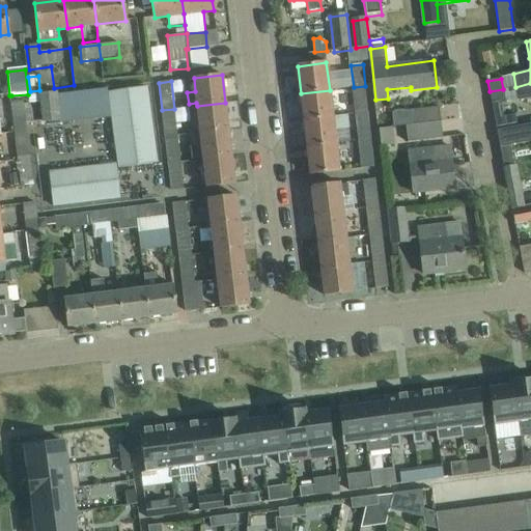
[(530,83),(515,87),(519,101),(530,98),(530,83)]
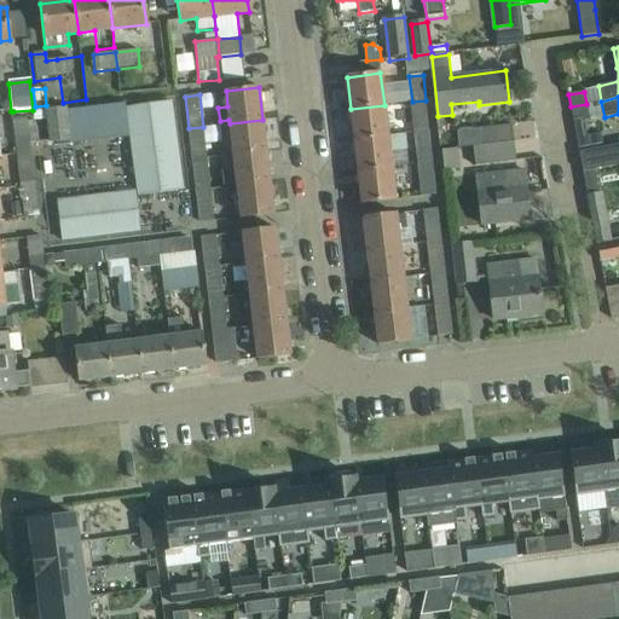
[(426,100),(412,102),(415,122),(394,123),(395,137),(416,134),(429,133),(426,100)]
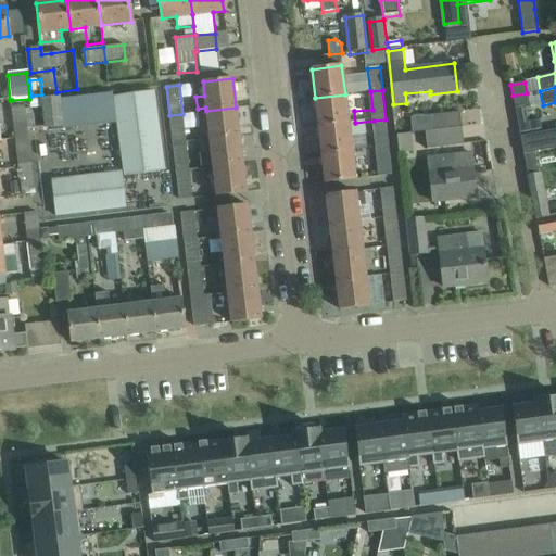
[(114,97),(116,118),(125,176),(164,171),(153,91),(114,97)]
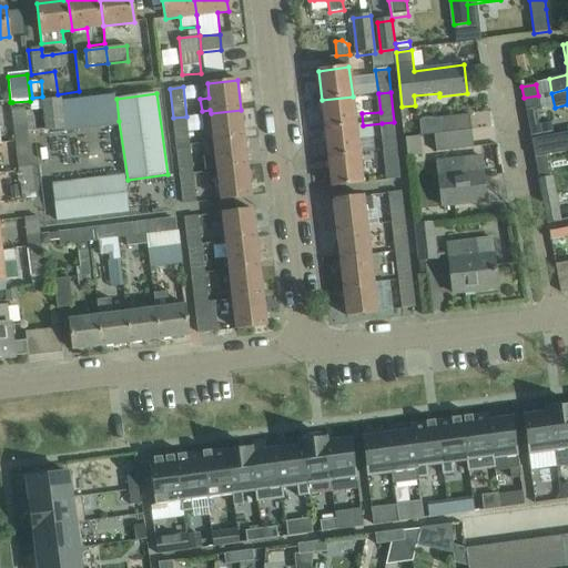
[(538,95),(524,98),(526,111),(536,109),(541,109),(555,108),(551,93),(538,95)]
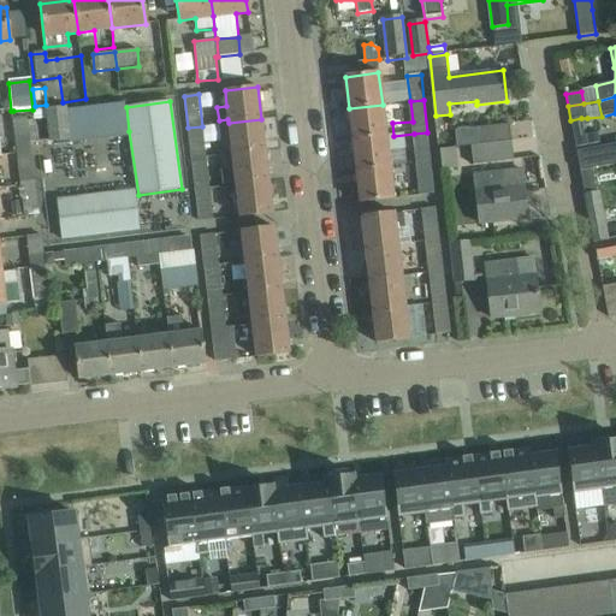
[(383,105),(349,108),(353,140),(386,136),(383,105)]
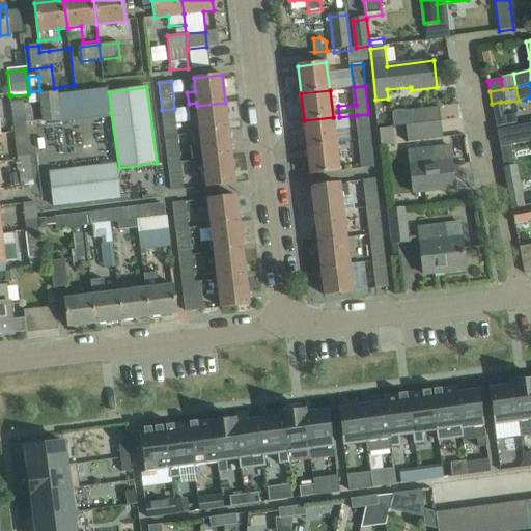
[(43,122),(59,120),(56,92),(39,94),(43,122)]
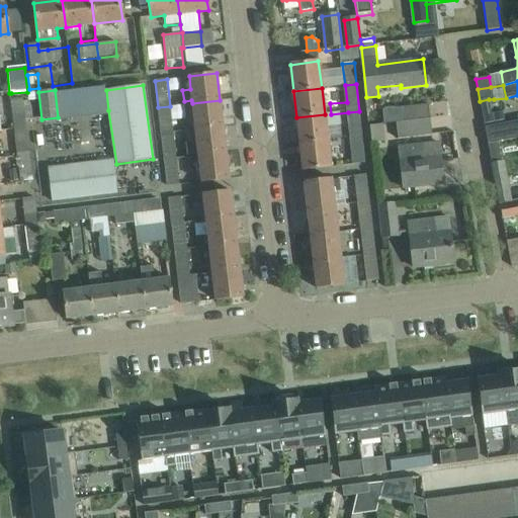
[(220,100),(192,103),(195,130),(223,126),(220,100)]
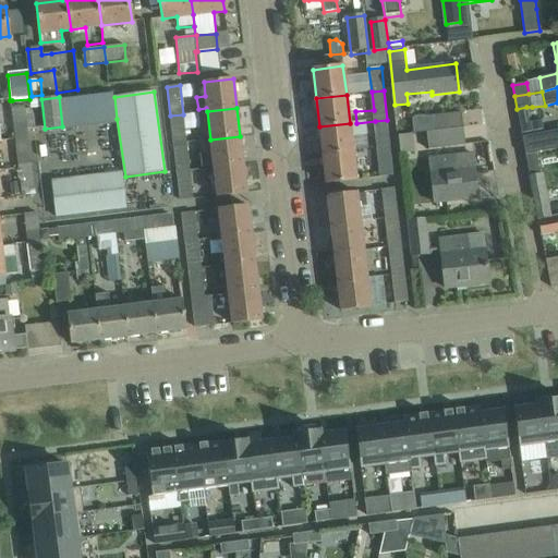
[(15,140),(27,138),(24,109),(11,111),(15,140)]
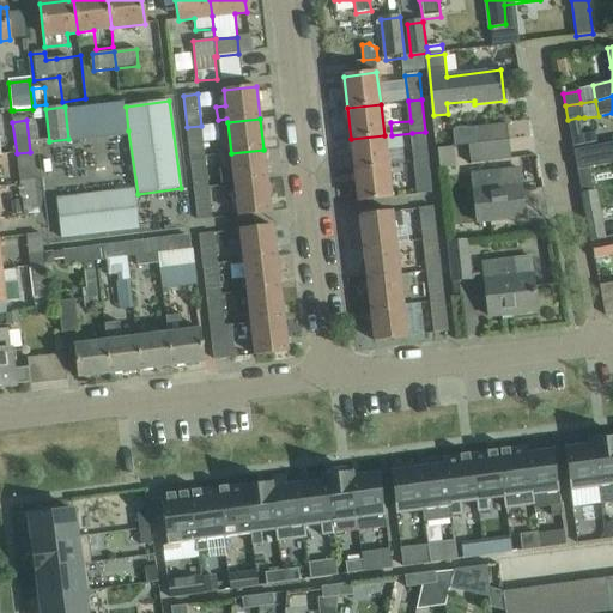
[(474,128),(475,144),(509,140),(507,123),(474,128)]
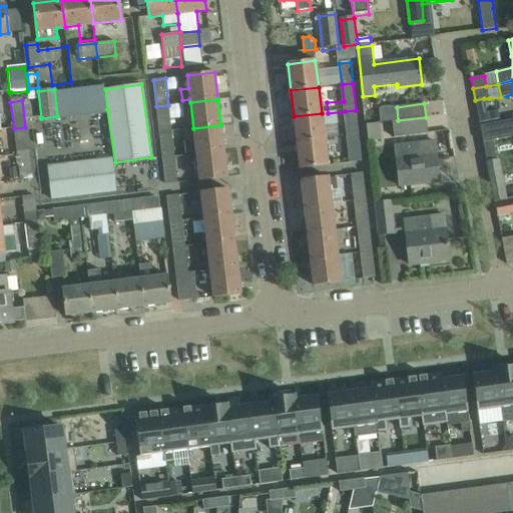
[(171,131),(168,105),(156,106),(159,132),(171,131)]
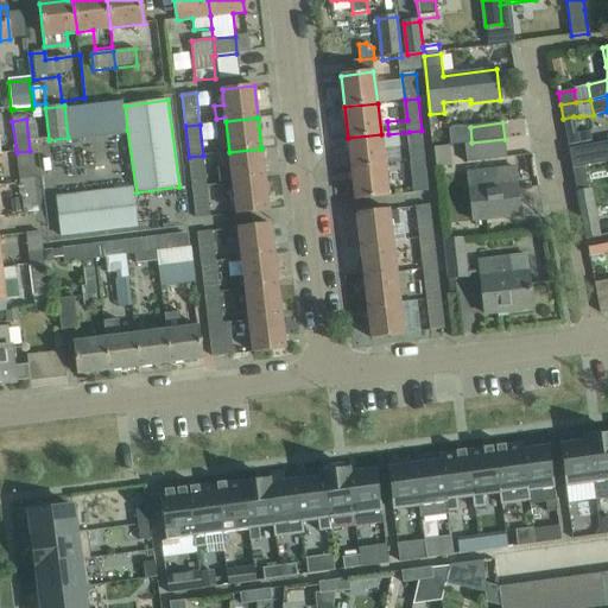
[(422,131),(409,132),(411,163),(425,160),(422,131)]
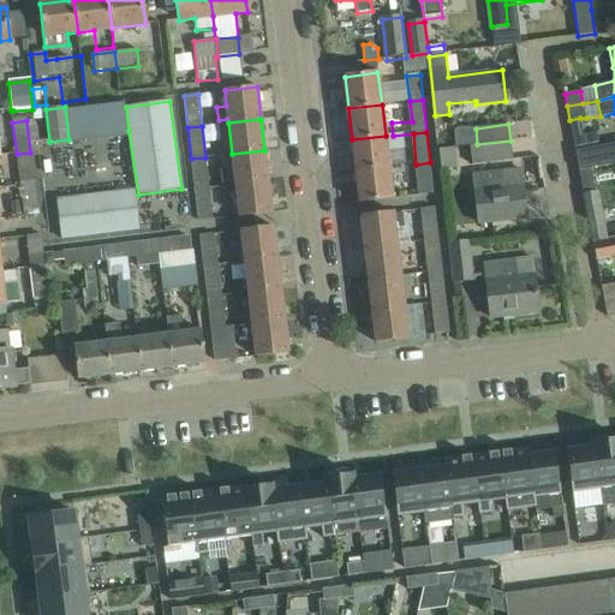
[(584,136),(573,137),(575,151),(599,147),(597,133),(589,135),(584,136)]
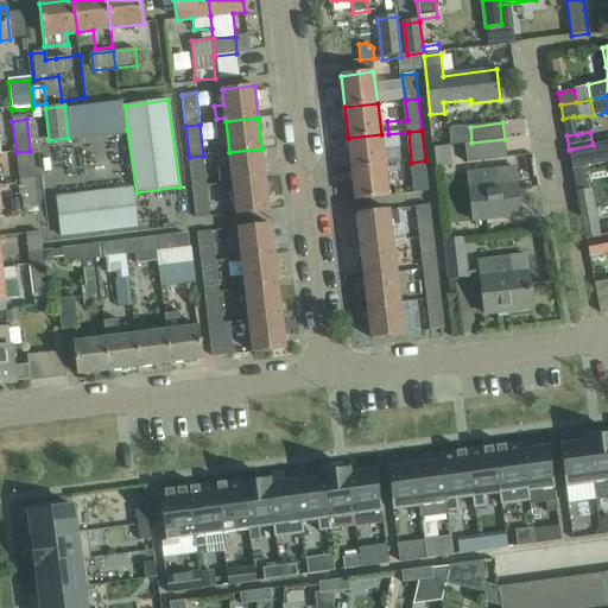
[(385,165),(381,134),(348,138),(352,169),(385,165)]
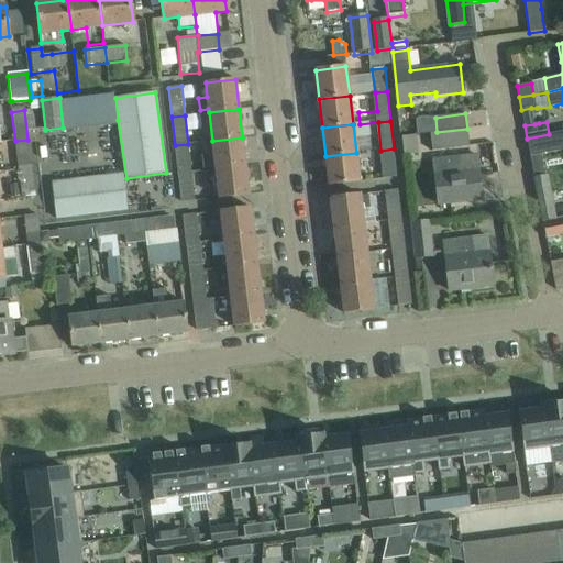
[(470,147),(467,129),(437,132),(437,133),(430,133),(432,152),(470,147)]
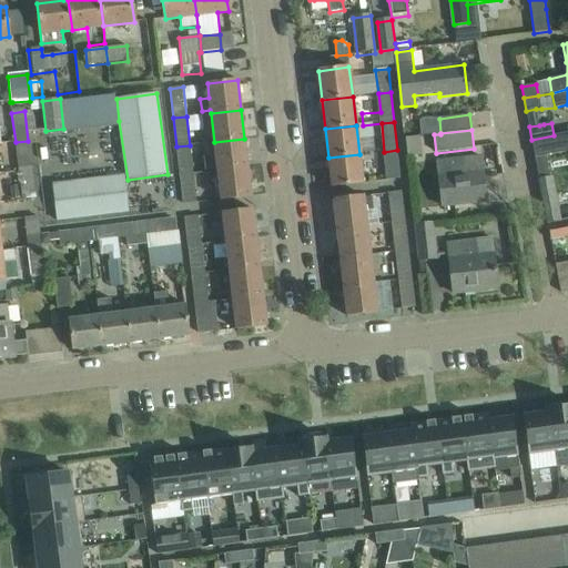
[(406,155),(422,153),(419,135),(404,138),(406,155)]
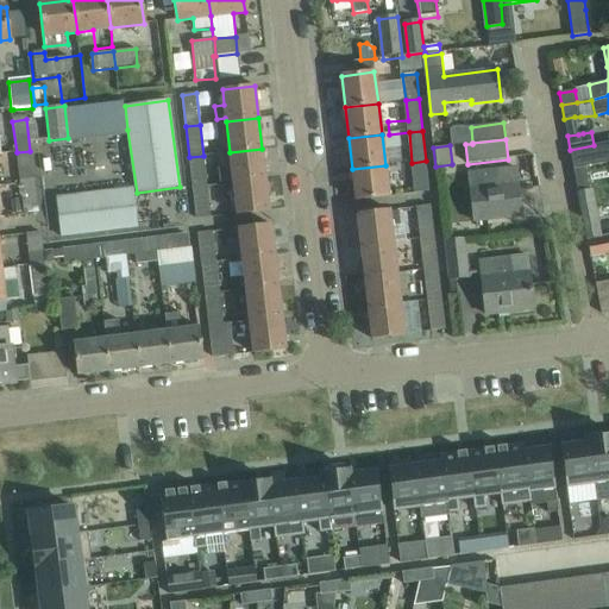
[(608,162),(608,145),(571,152),(573,169),(588,167),(608,162)]
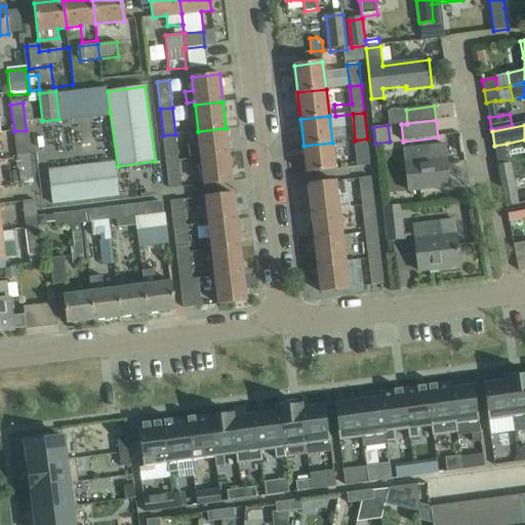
[(229,155),(226,128),(198,131),(199,143),(189,145),(190,157),(201,156),(201,158),(229,155)]
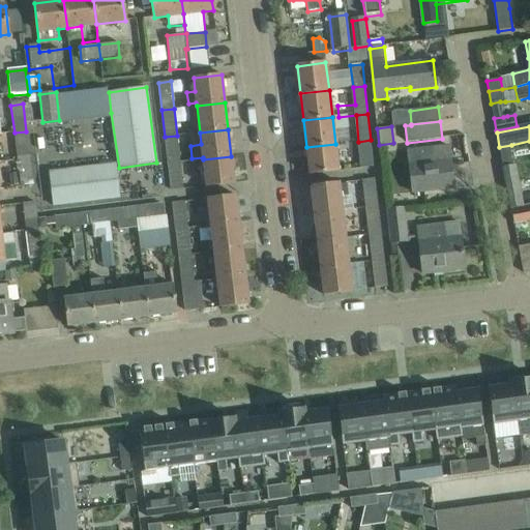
[(29,158),(26,131),(15,133),(18,159),(29,158)]
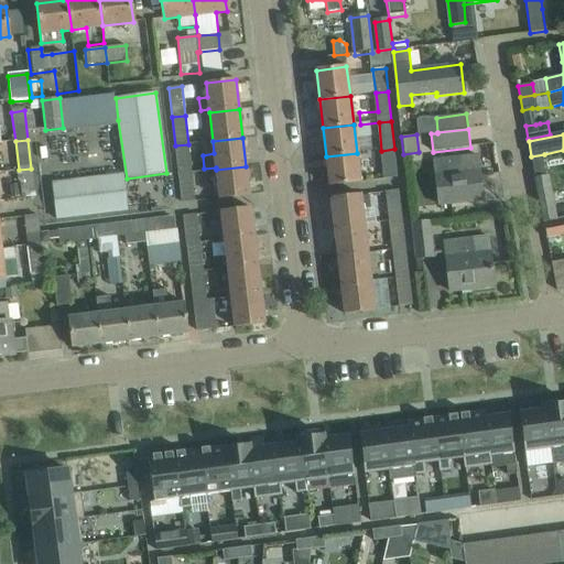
[(188,144),(175,145),(179,174),(192,173),(188,144)]
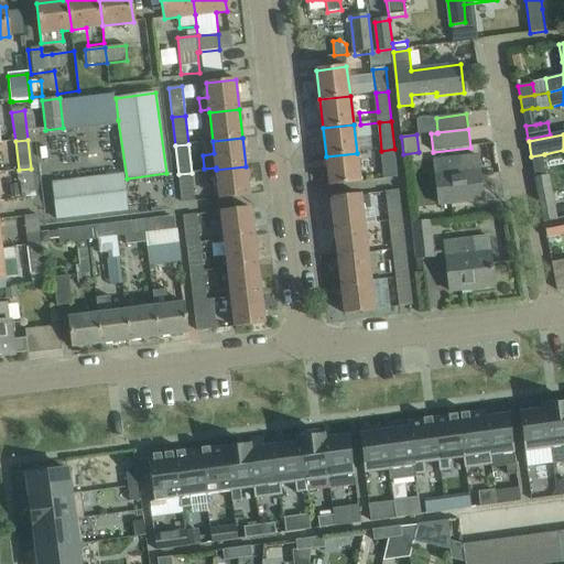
[(394,149),(381,151),(384,179),(398,177),(394,149)]
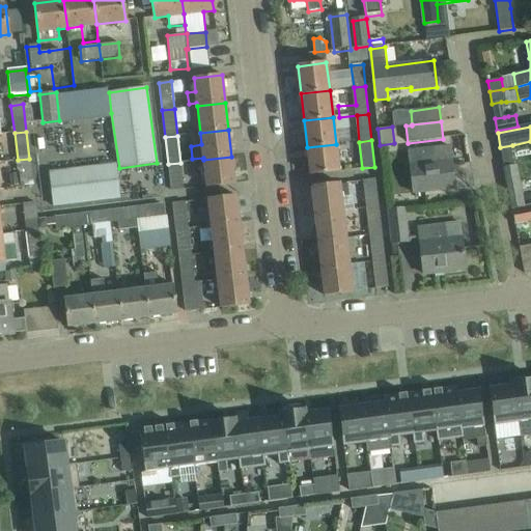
[(339,171),(336,144),(307,147),(310,174),(339,171)]
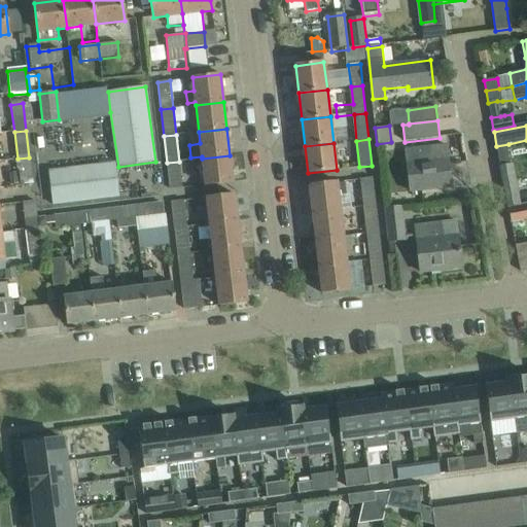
[(507,207),(521,204),(508,144),(496,146),(500,166),(499,166),(507,207)]
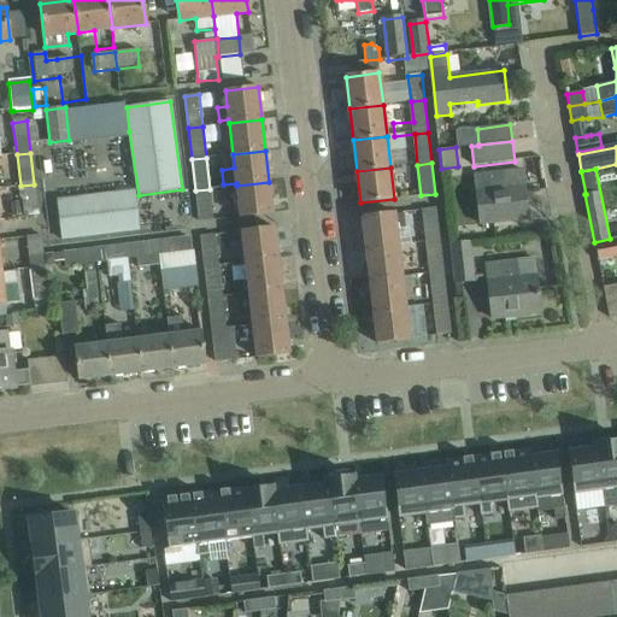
[(475,176),(480,225),(505,222),(528,219),(524,186),(507,188),(506,172),(475,176)]
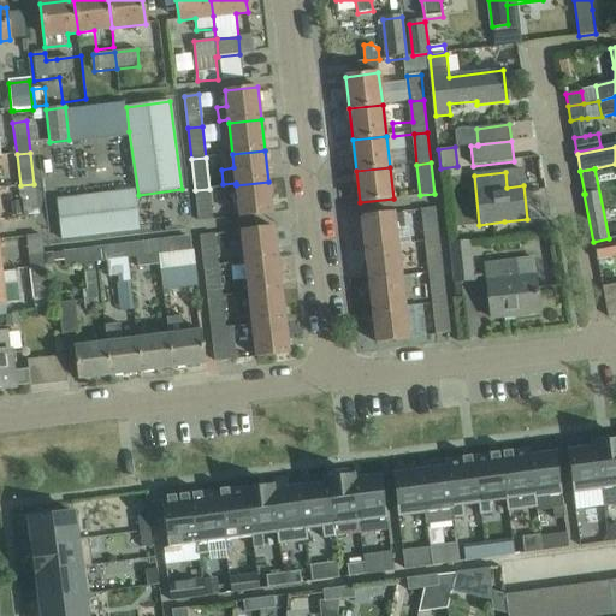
[(272,213),(268,182),(236,185),(240,217),(272,213)]
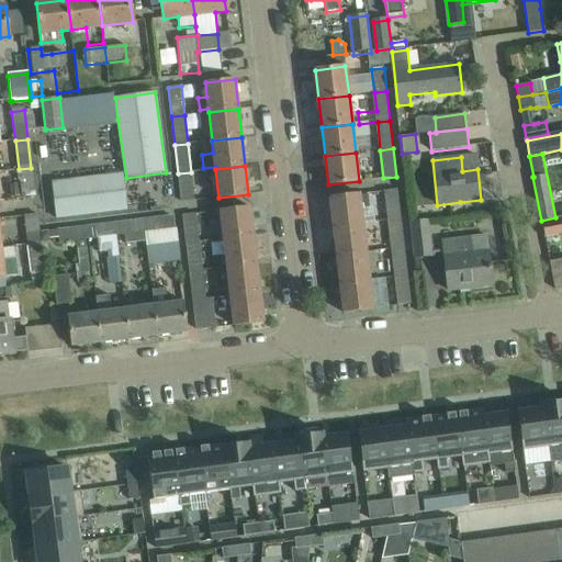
[(34,197),(31,168),(19,169),(22,199),(34,197)]
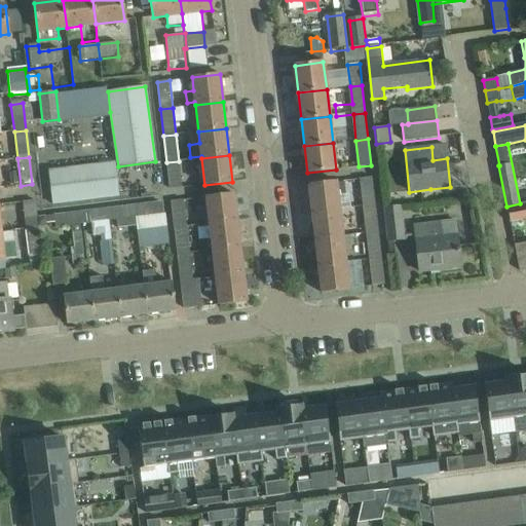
[(179,161),(166,162),(171,189),(182,188),(179,161)]
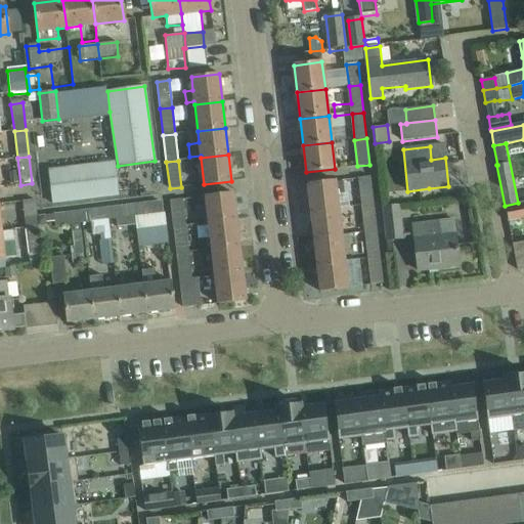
[(137,183),(117,185),(115,163),(48,170),(52,204),(138,193),(137,183)]
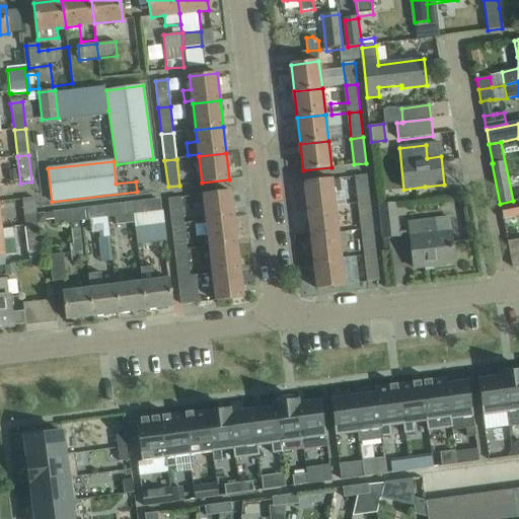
[(358,204),(370,203),(367,176),(356,177),(358,204)]
